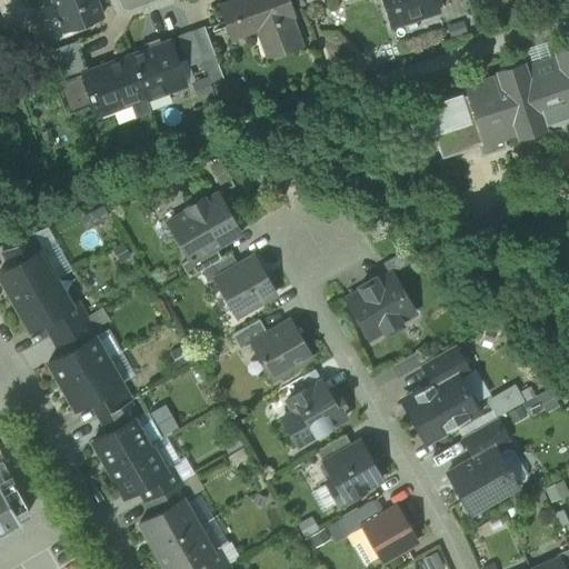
[(65,15),(70,30),(101,18),(95,0),(53,0),(60,17),(65,15)]
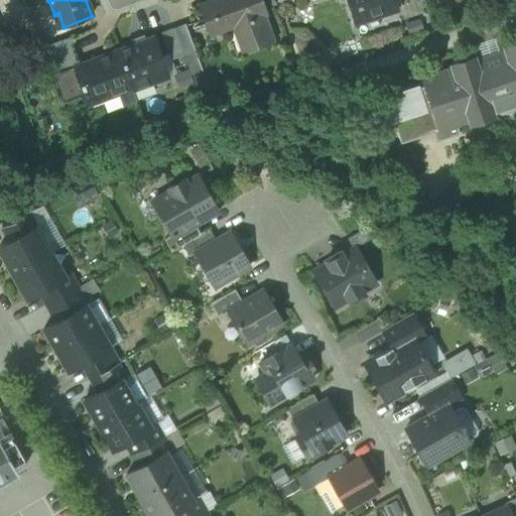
[(241,21),(251,50),(272,43),(263,16),(267,14),(261,0),(215,0),(198,6),(208,32),(241,21)]
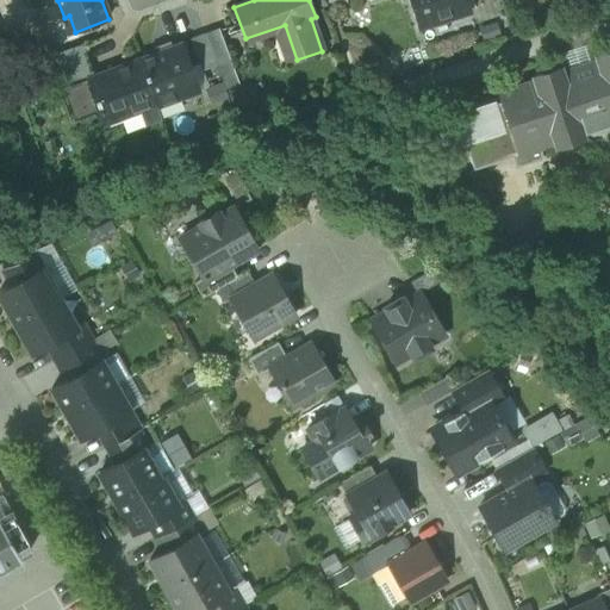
[(410,0),(418,25),(448,16),(449,19),(470,13),(465,0),(410,0)]
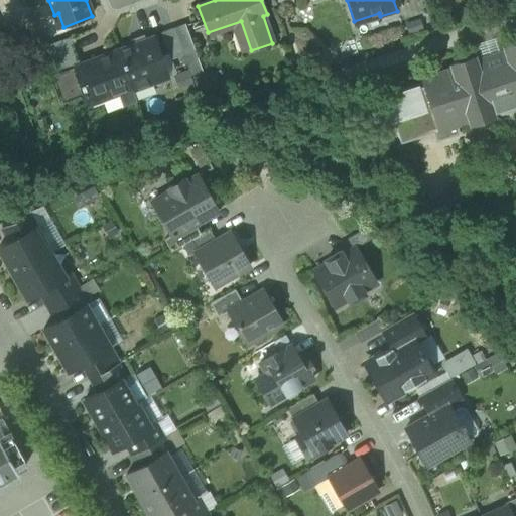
[(58,13),(54,15),(59,28),(63,27),(58,13)]
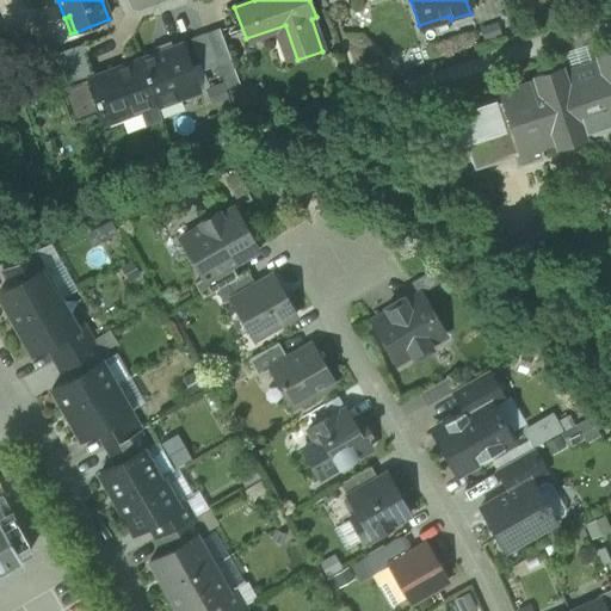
[(220,29),(205,35),(217,65),(226,87),(239,82),(220,29)]
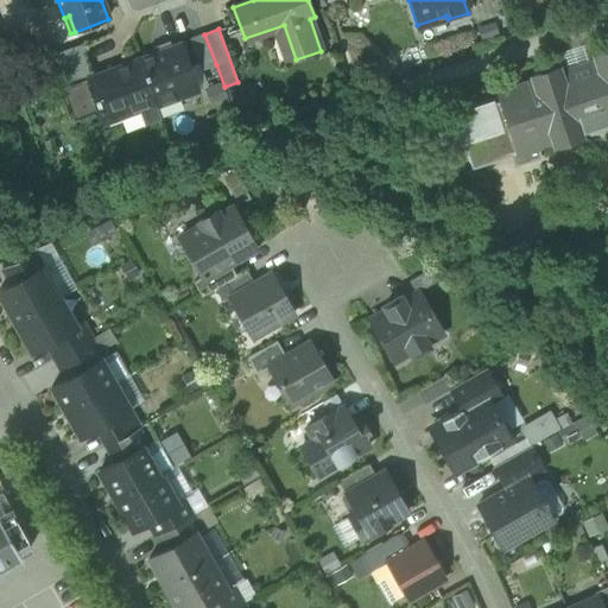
[(202,70),(216,64),(204,35),(190,39),(202,70)]
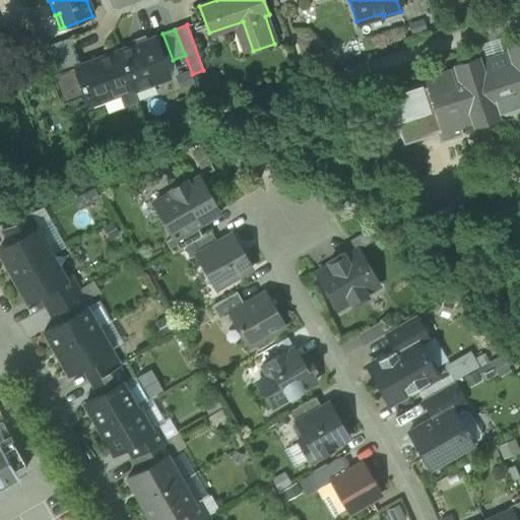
[(41,49),(50,71),(76,62),(69,39),(41,49)]
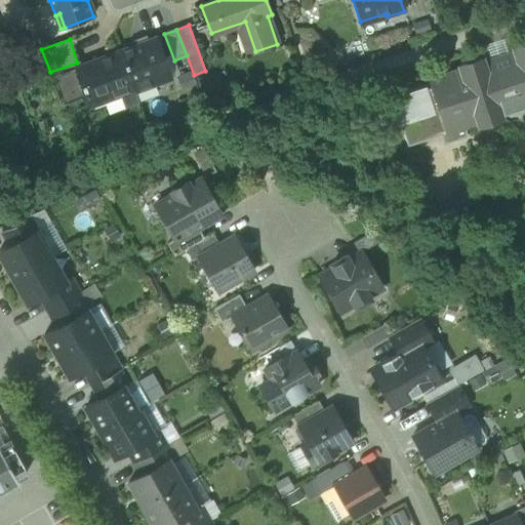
[(156,39),(120,52),(134,91),(170,77),(156,39)]
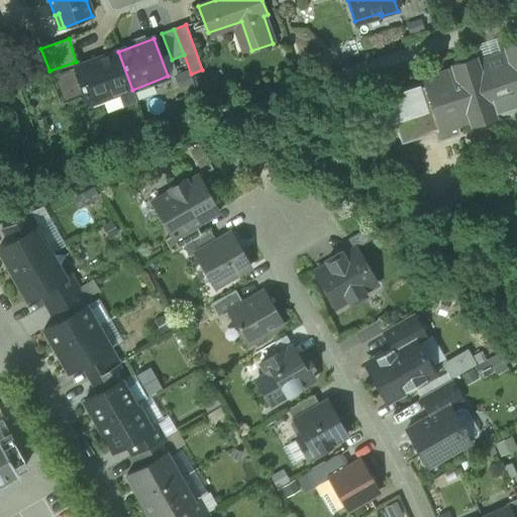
[(424,87),(438,130),(457,124),(470,120),(472,126),(495,118),(494,113),(516,105),(516,42),(504,46),(506,53),(477,62),(475,57),(451,64),(453,70),(422,80),(424,87)]
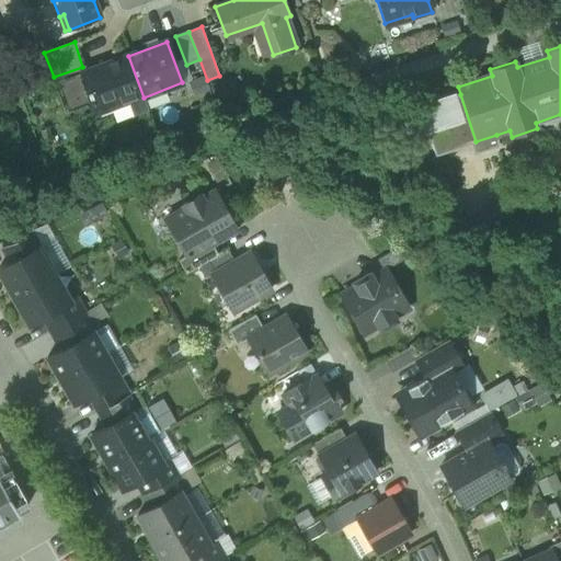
[(128,56),(84,72),(80,75),(91,102),(92,102),(96,112),(128,101),(129,103),(144,98),(128,56)]
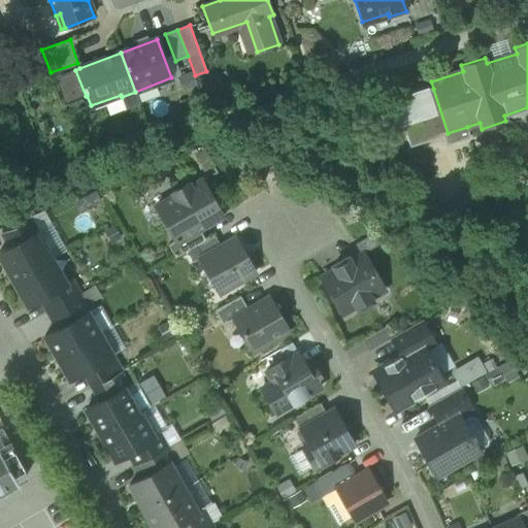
[(62,105),(86,96),(75,70),(79,68),(77,63),(51,72),(62,105)]
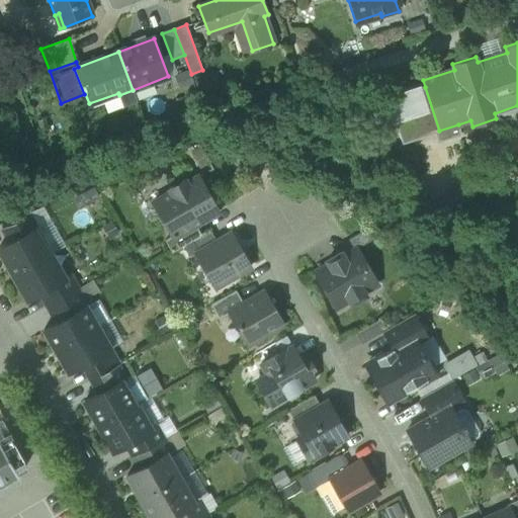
[(438,143),(461,136),(458,124),(439,131),(425,87),(421,88),(420,86),(385,97),(394,123),(396,123),(403,145),(435,134),(438,143)]
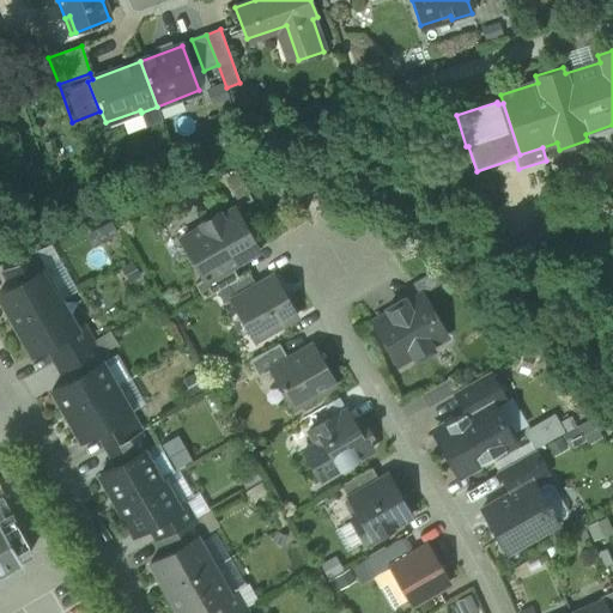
[(204,280),(205,281),(231,266),(259,250),(235,210),(222,217),(219,213),(200,224),(202,228),(181,241),(204,280)]
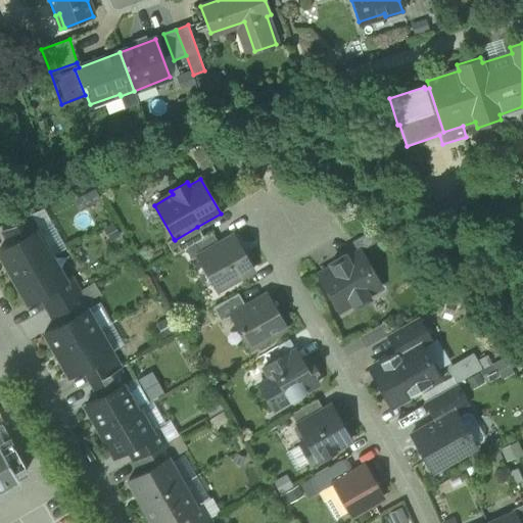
[(2,231),(10,245),(37,230),(30,218),(2,231)]
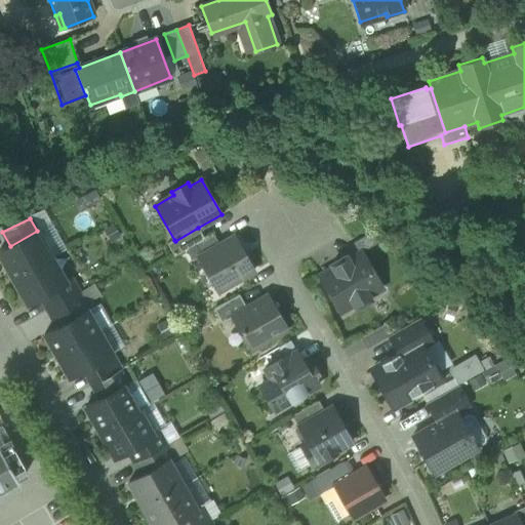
[(174,256),(185,250),(204,239),(198,228),(175,241),(174,240),(167,244),(174,256)]
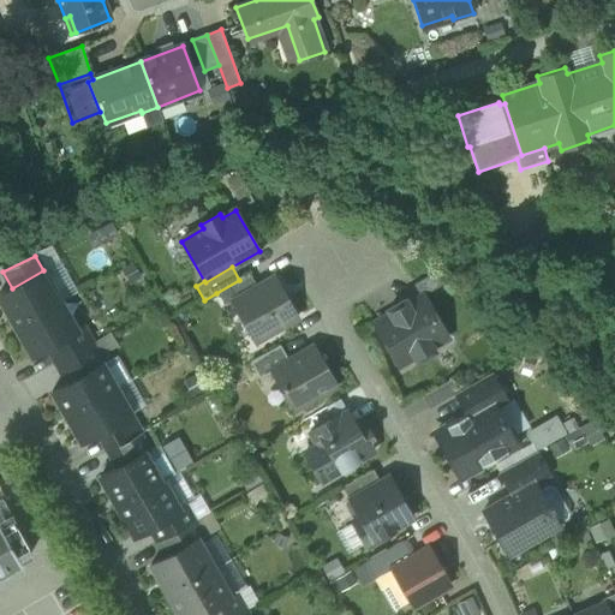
[(0,294),(0,300),(16,328),(61,302),(43,270),(12,288),(0,294)]
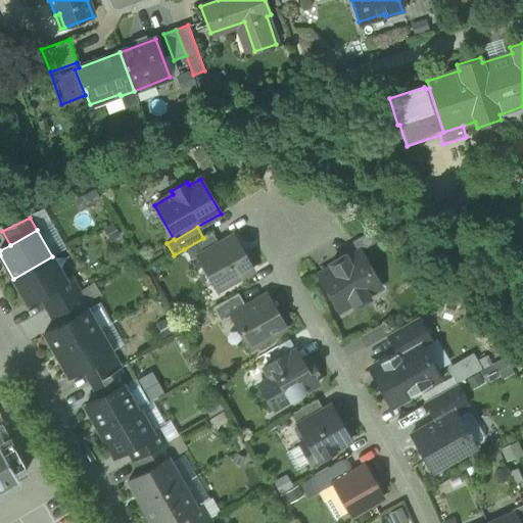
[(351,242),(358,253),(360,251),(377,242),(371,231),(351,242)]
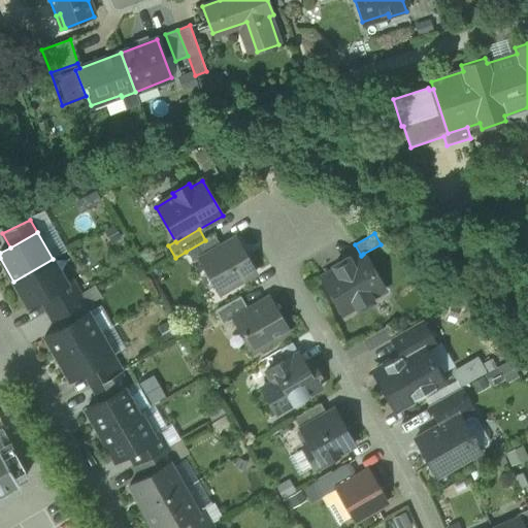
[(215,235),(205,240),(186,252),(192,262),(199,258),(221,245),(215,235)]
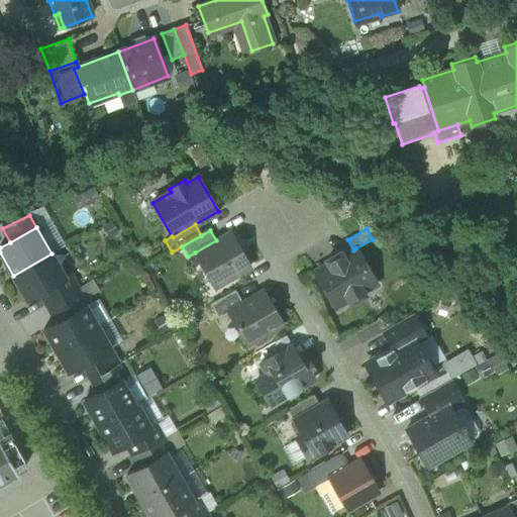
[(195,252),(215,288),(250,268),(230,232),(216,240),(195,252)]
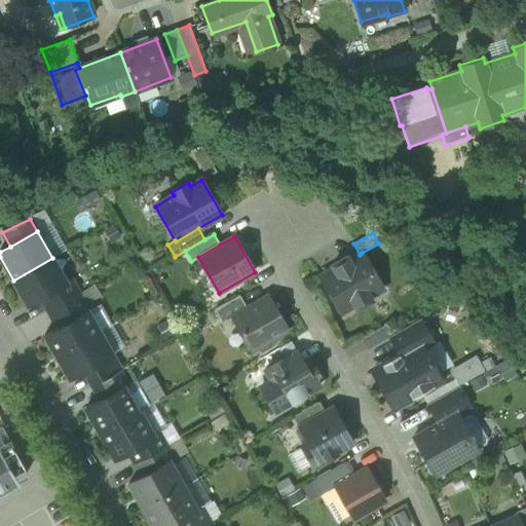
[(354,305),(357,308),(371,300),(369,297),(382,289),(362,253),(360,255),(348,261),(346,257),(332,265),(334,269),(321,276),(338,307),(351,299),(354,305)]
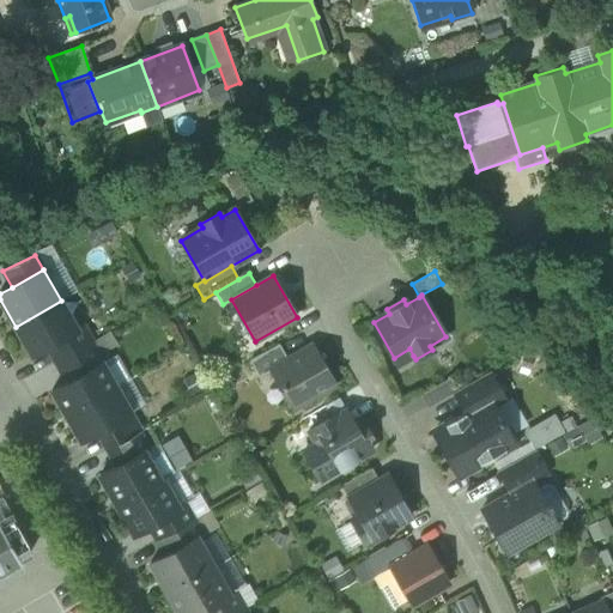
[(77,328),(61,301),(16,327),(31,356),(47,347),(58,341),(78,329),(77,328)]
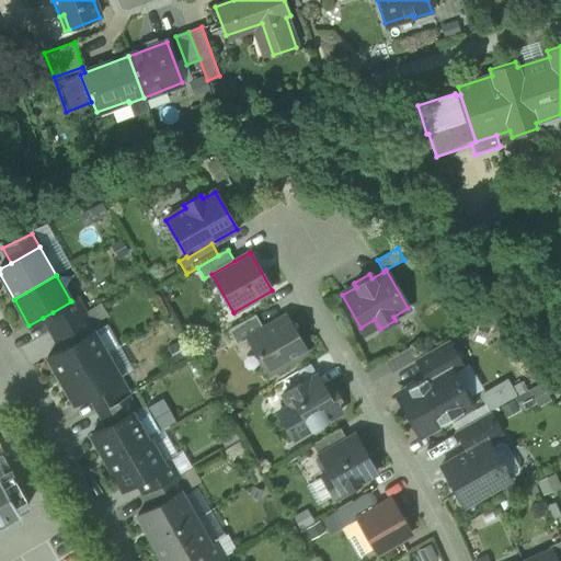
[(53,312),(60,325),(83,313),(86,312),(76,297),(70,300),(71,301),(53,312)]
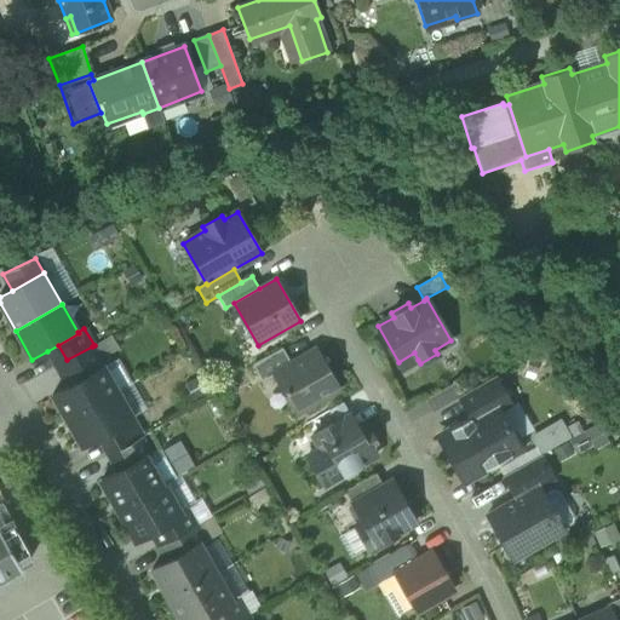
[(92,346),(99,360),(118,350),(110,337),(95,345),(92,346)]
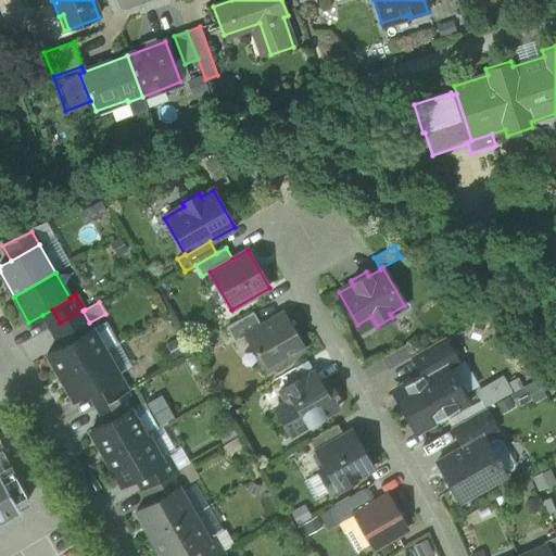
[(50,329),(60,323),(52,310),(42,315),(50,329)]
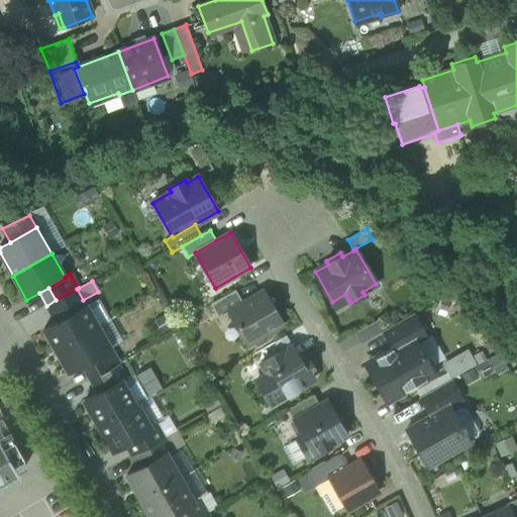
[(77,289),(56,300),(46,306),(56,322),(86,305),(83,300),(77,289)]
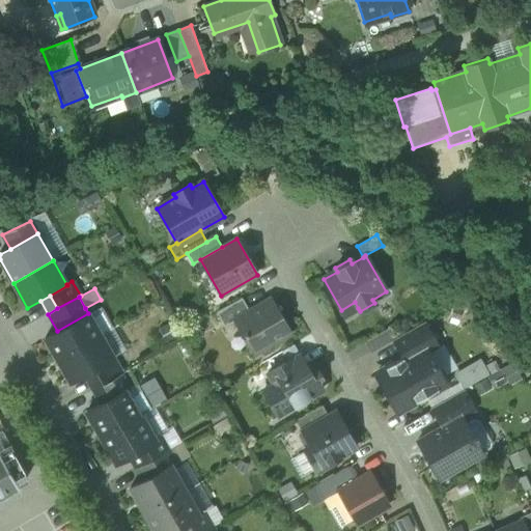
[(217,312),(224,327),(234,320),(250,312),(242,298),(217,312)]
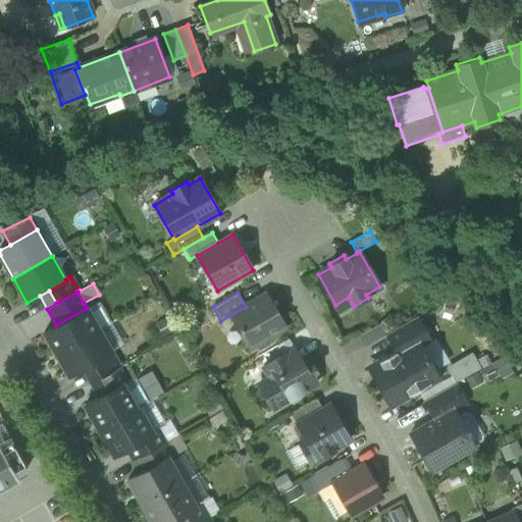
[(230,315),(249,348),(283,327),(278,318),(279,317),(266,295),(246,307),(230,315)]
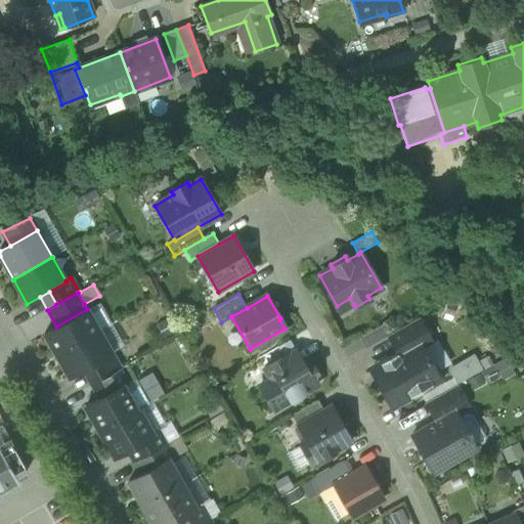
[(350,298),(337,306),(340,311),(353,304),(350,298)]
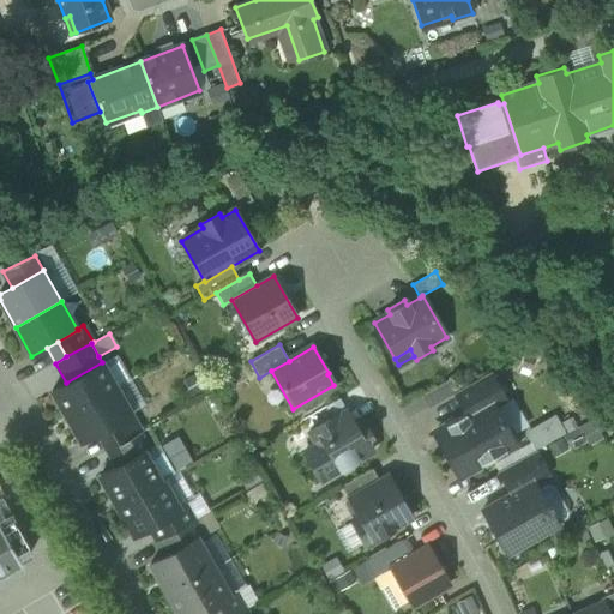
[(133,410),(144,403),(126,371),(125,372),(116,355),(106,361),(133,410)]
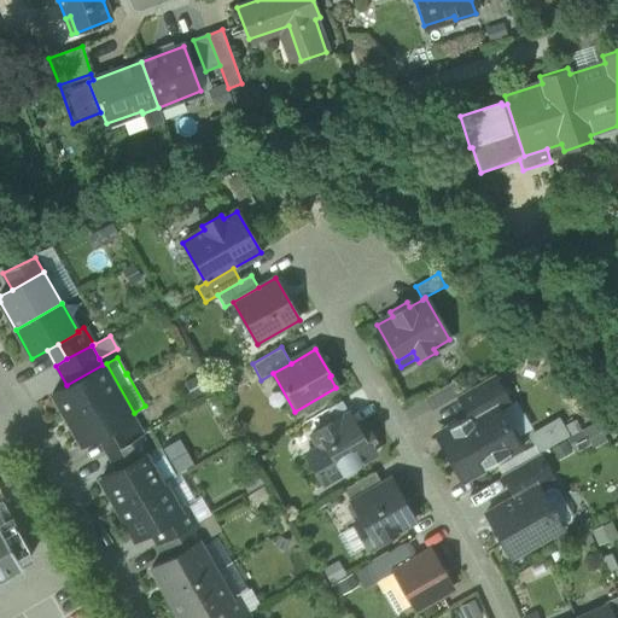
[(52,394),(66,419),(117,390),(103,365),(66,385),(52,394)]
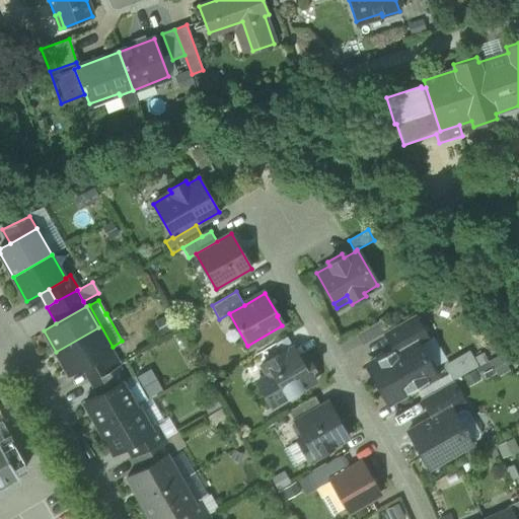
[(383,332),(393,350),(415,338),(419,345),(429,339),(416,314),(387,330),(383,332)]
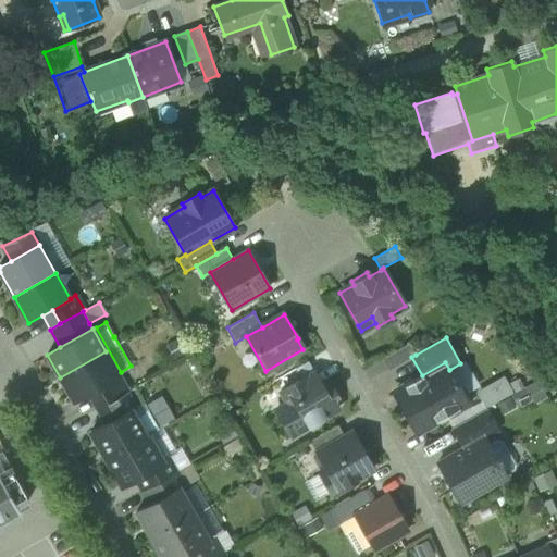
[(383,359),(390,370),(411,357),(416,355),(409,344),(383,359)]
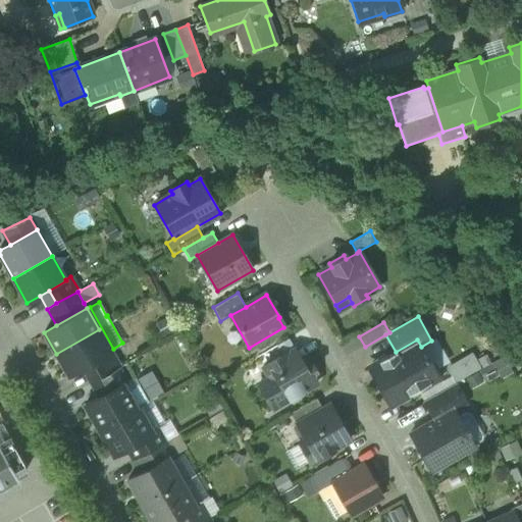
[(112,353),(99,329),(56,354),(69,377),(84,369),(93,364),(112,353)]
